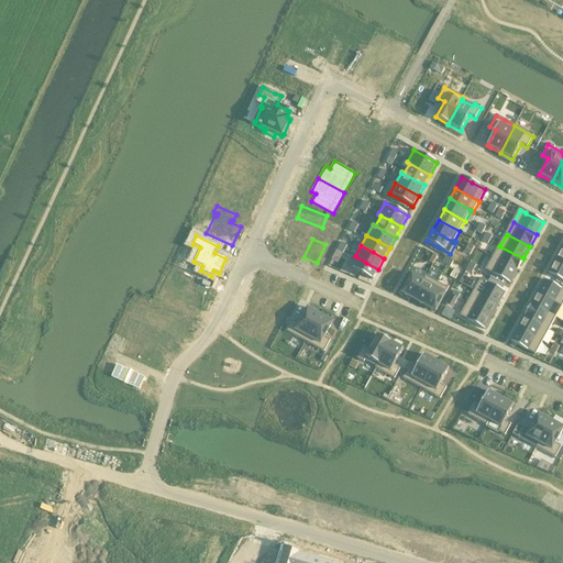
[(499,246),(493,258),(517,271),(523,258),(499,246)]
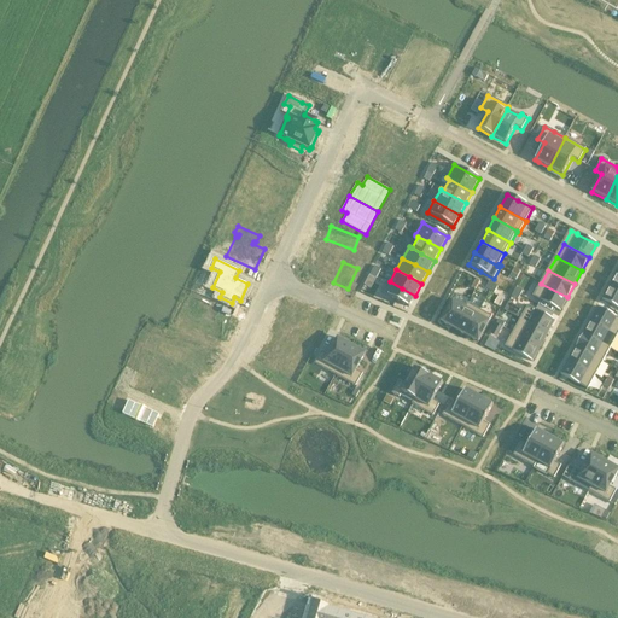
[(390,281),(383,293),(396,301),(408,308),(415,296),(402,289),(390,281)]
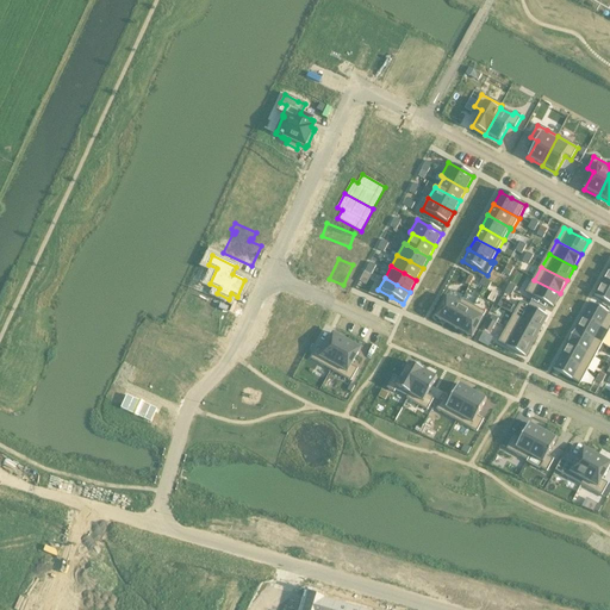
[(534,280),(527,292),(535,297),(553,306),(560,293),(534,280)]
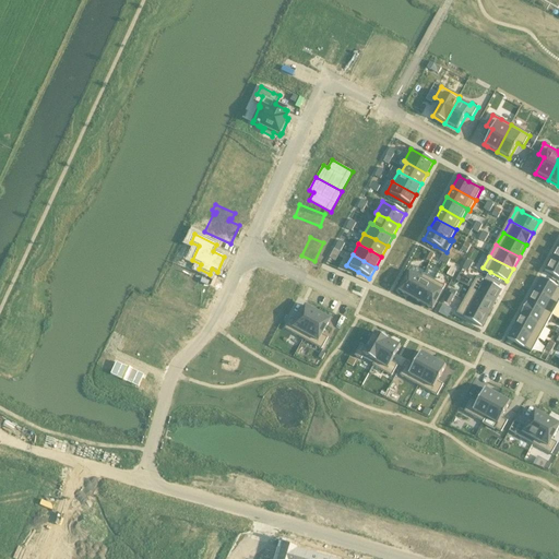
[(551,259),(545,272),(558,278),(558,262),(551,259)]
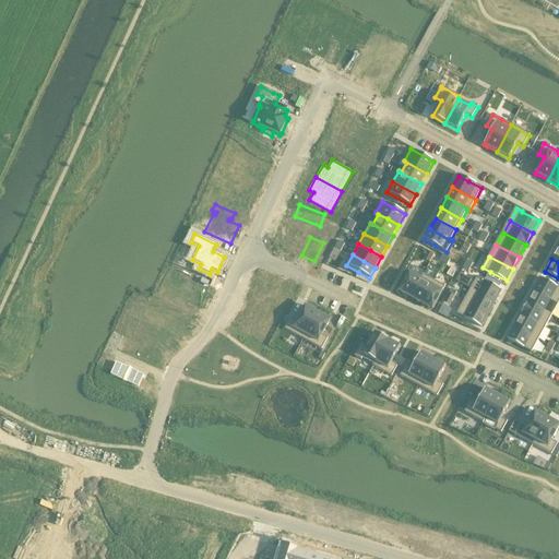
[(265,281),(283,288),(288,275),(271,269),(265,281)]
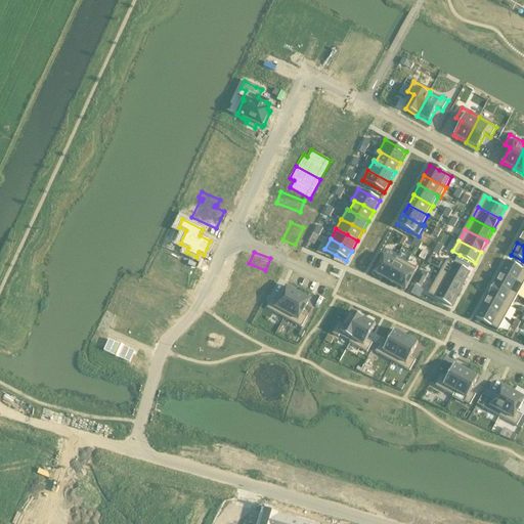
[(384,256),(374,273),(383,278),(385,279),(395,260),(395,259),(393,258),(385,254),(384,256)]
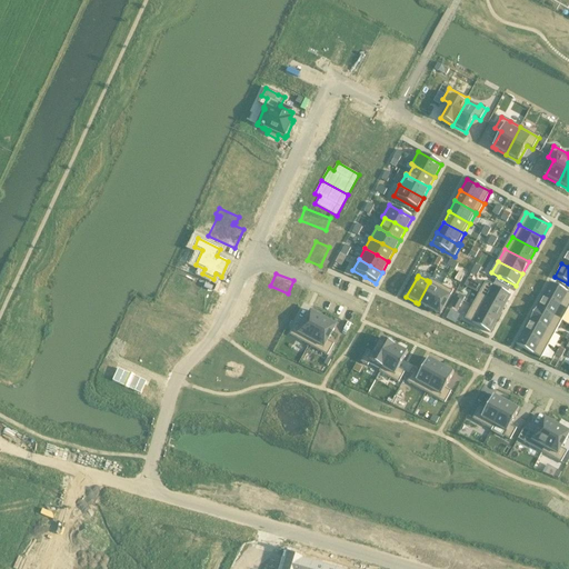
[(429,282),(418,303),(429,309),(441,286),(431,280),(430,279),(429,281),(429,282)]
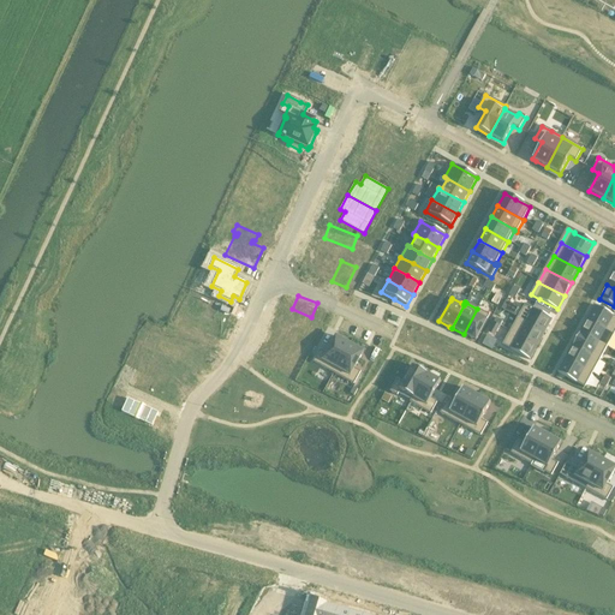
[(525,304),(518,318),(544,333),(553,320),(533,309),(525,304)]
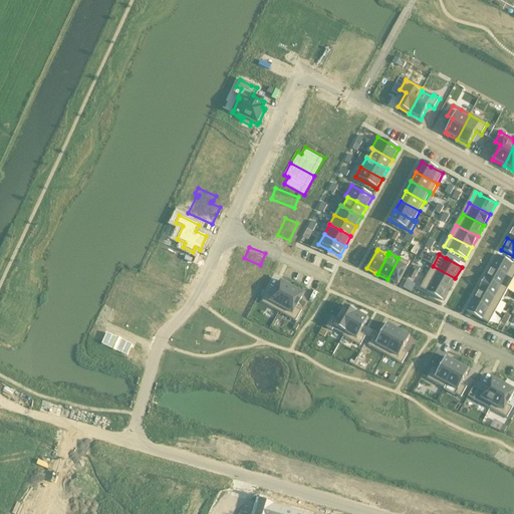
[(497,255),(491,267),(513,279),(513,278),(513,264),(497,255)]
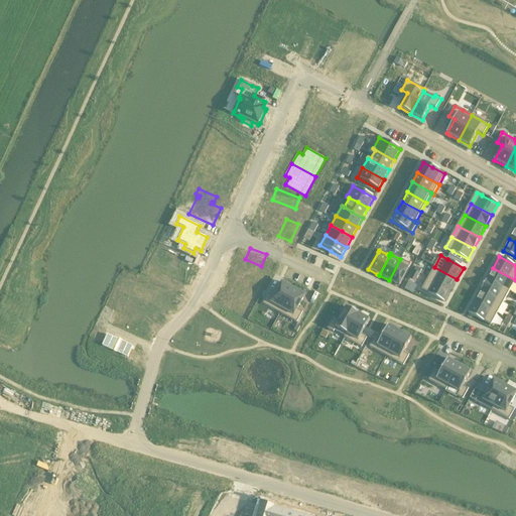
[(400,259),(389,280),(399,286),(408,269),(411,265),(400,259)]
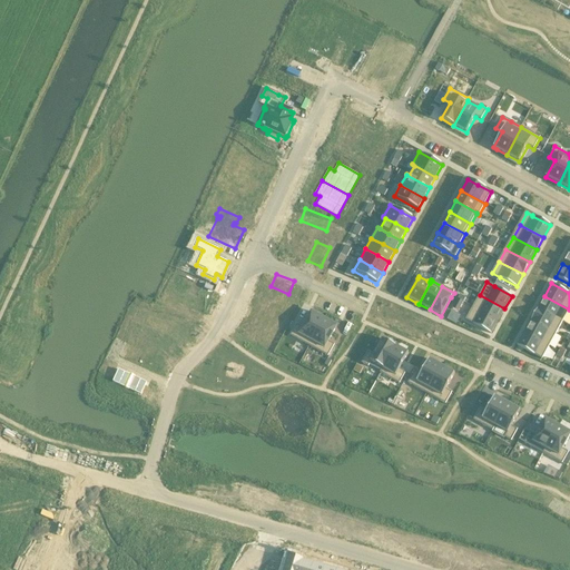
[(480,295),(473,307),(498,321),(504,308),(480,295)]
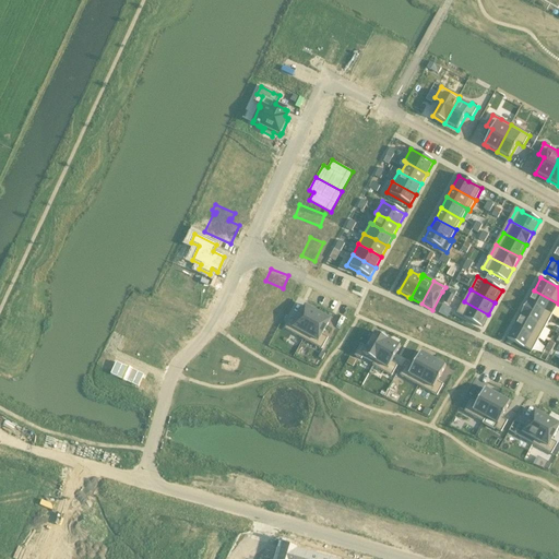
[(534,290),(527,302),(551,316),(558,304),(534,290)]
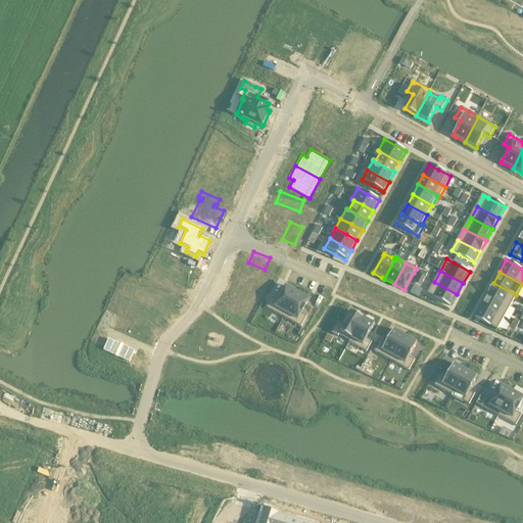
[(434,282),(427,293),(434,297),(450,306),(457,294),(434,282)]
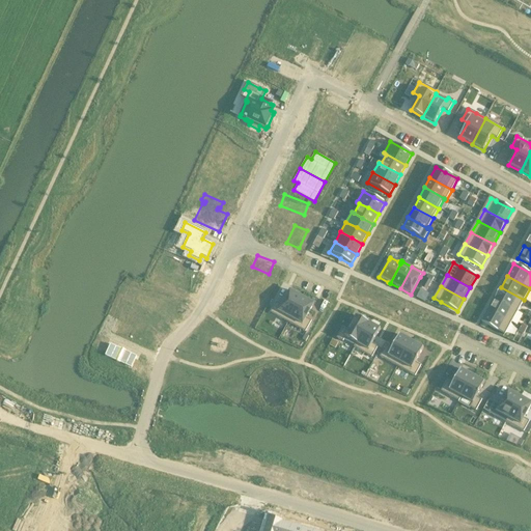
[(501,287),(495,299),(518,311),(524,300),(501,287)]
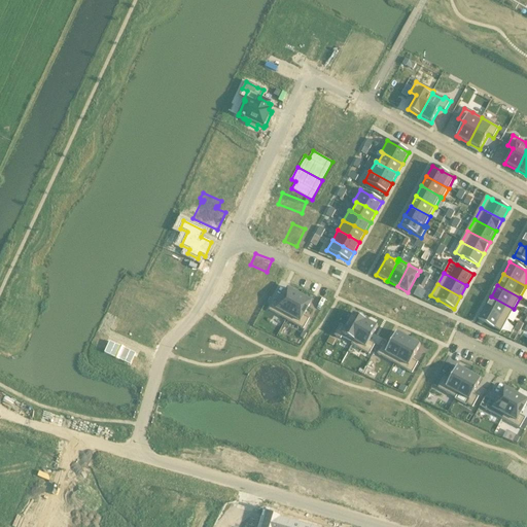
[(274,300),(269,311),(286,320),(300,295),(288,288),(280,303),(274,300)]
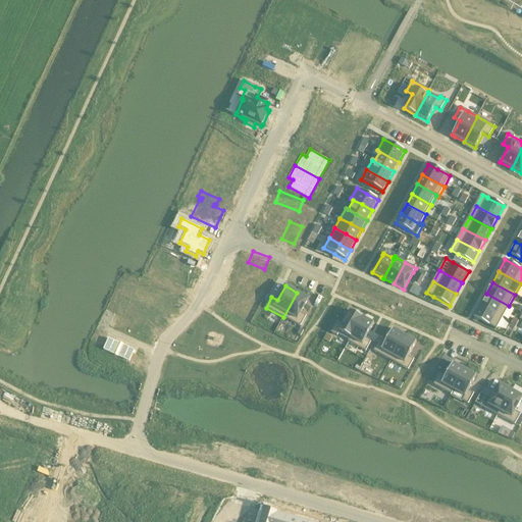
[(297,293),(283,317),(301,326),(306,316),(301,313),(309,299),(297,293)]
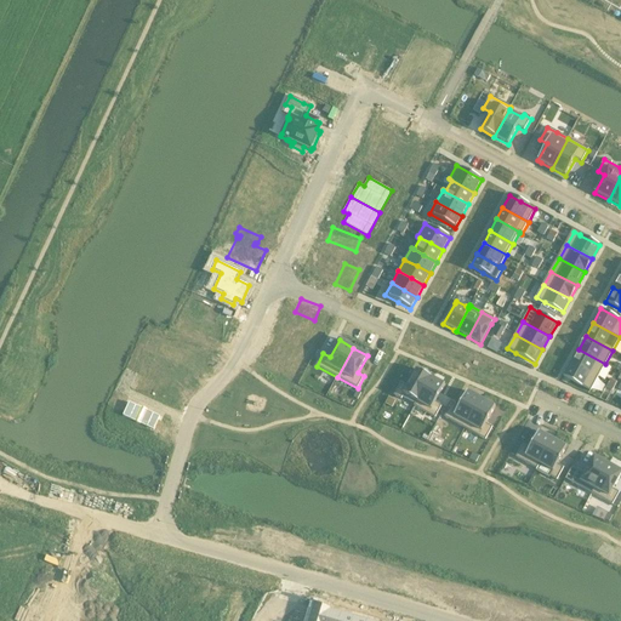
[(579,349),(571,363),(598,377),(605,364),(579,349)]
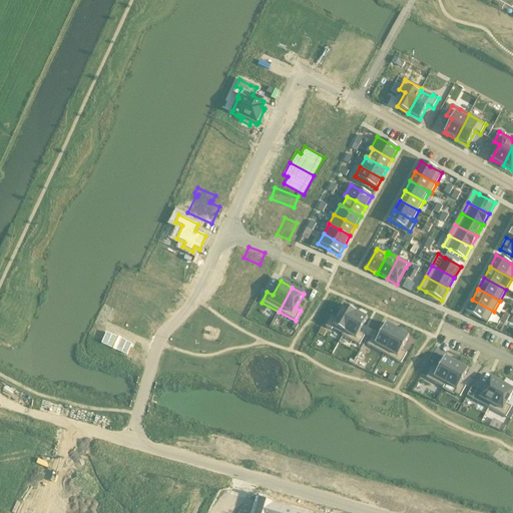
[(472,300),(465,312),(481,320),(488,324),(494,312),(472,300)]
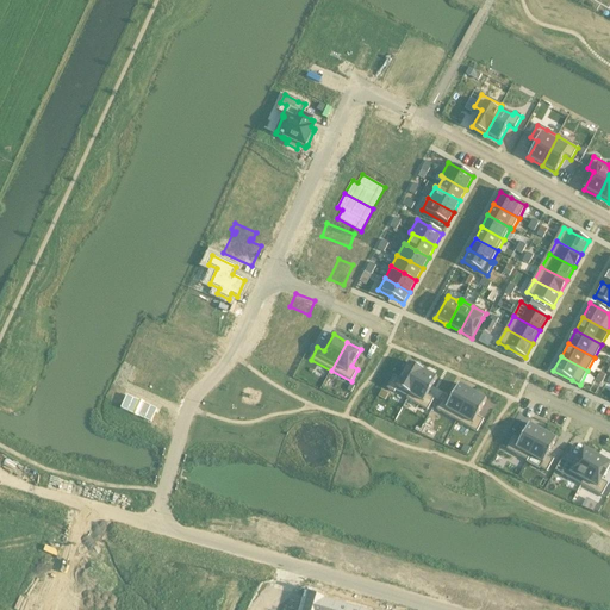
[(393,377),(387,388),(394,393),(396,391),(408,397),(409,398),(423,371),(410,363),(400,380),(393,377)]
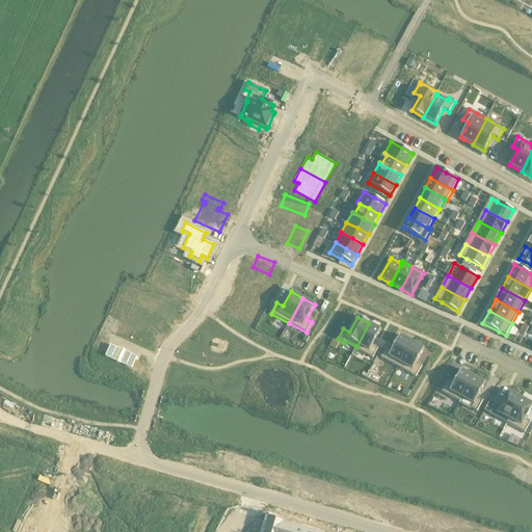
[(355,346),(354,348),(355,349),(356,349),(373,358),(378,348),(373,345),(381,329),(369,323),(356,347),(355,346)]
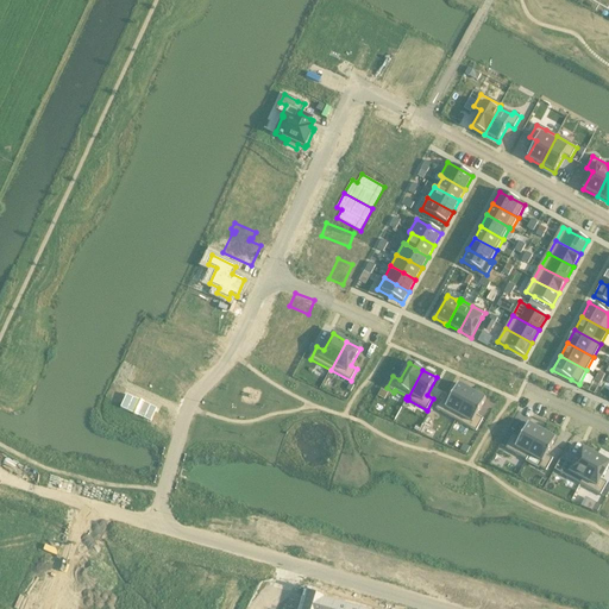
[(443,397),(435,409),(456,421),(472,391),(458,384),(449,401),(443,397)]
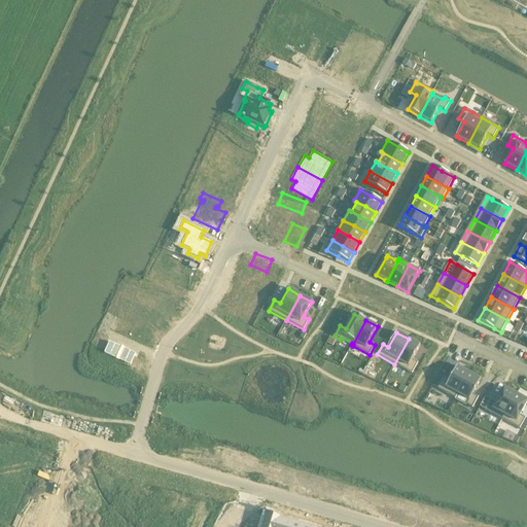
[(409,339),(394,364),(412,374),(418,363),(412,360),(420,346),(409,339)]
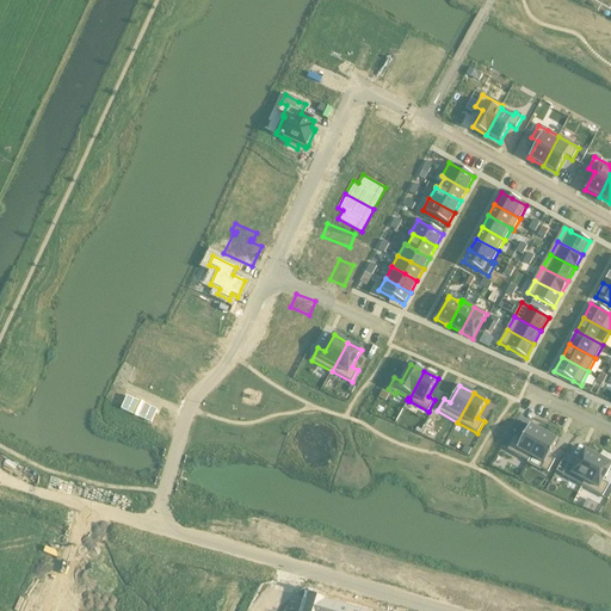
[(127,396),(121,409),(152,424),(158,411),(127,396)]
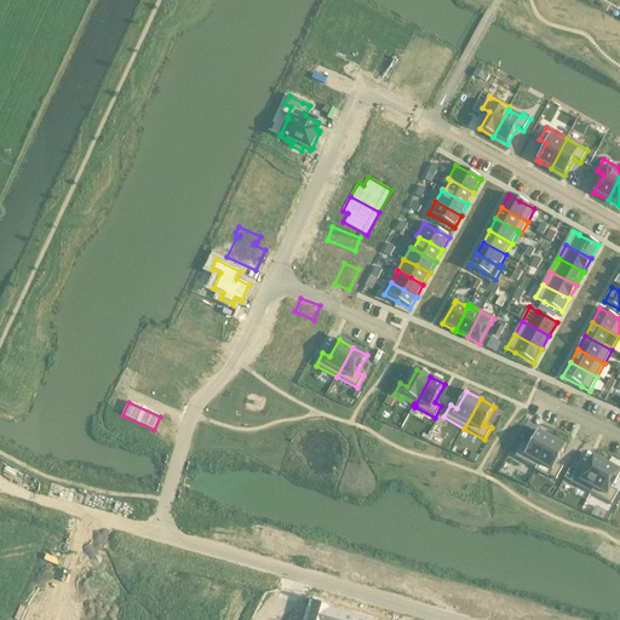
[(522,445),(515,458),(537,469),(539,464),(538,464),(552,438),(538,431),(528,448),(522,445)]
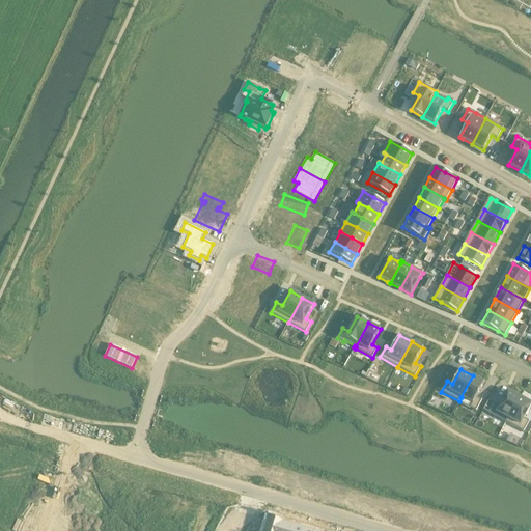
[(368,371),(365,376),(371,380),(373,374),(368,371)]
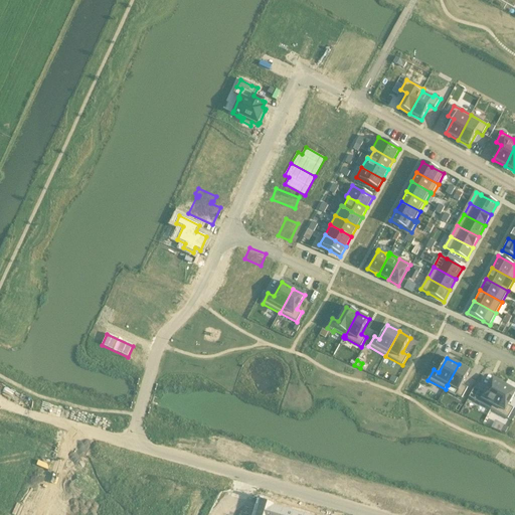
[(459,364),(447,385),(448,385),(458,391),(456,395),(462,398),(468,388),(462,385),(470,371),(459,364)]
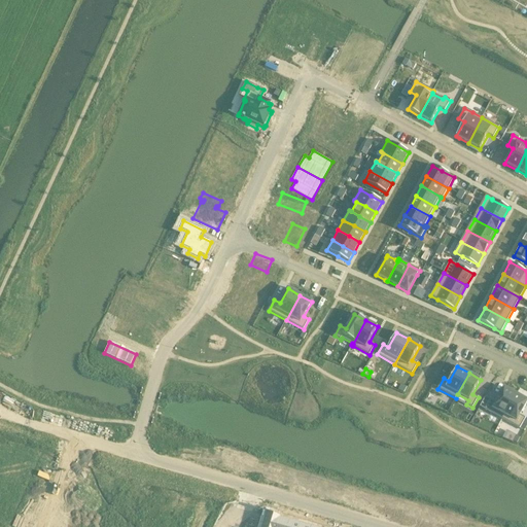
[(401,384),(398,390),(403,393),(407,387),(401,384)]
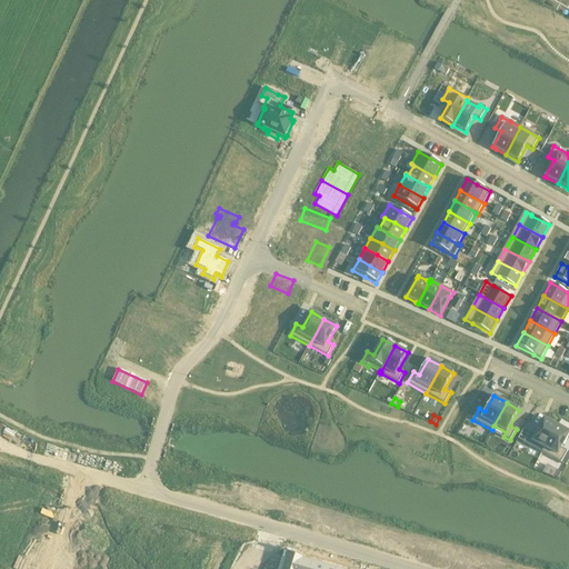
[(530,431),(523,442),(542,452),(557,426),(545,419),(536,435),(530,431)]
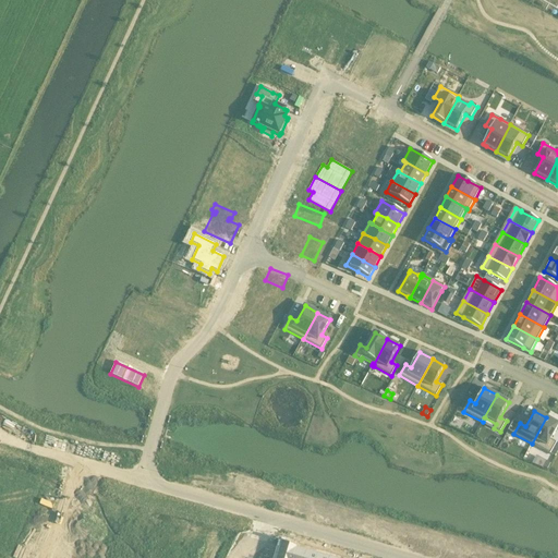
[(557,423),(546,417),(532,444),(550,455),(557,443),(550,439),(557,426),(557,423)]
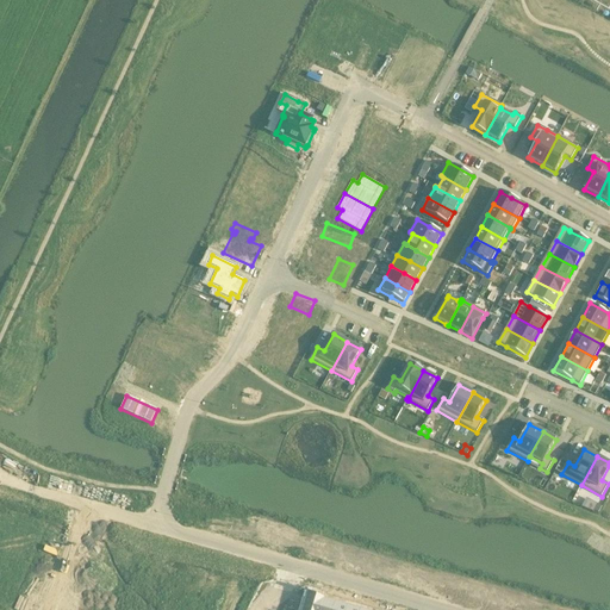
[(306,607),(305,609),(319,609),(323,599),(310,596),(306,607)]
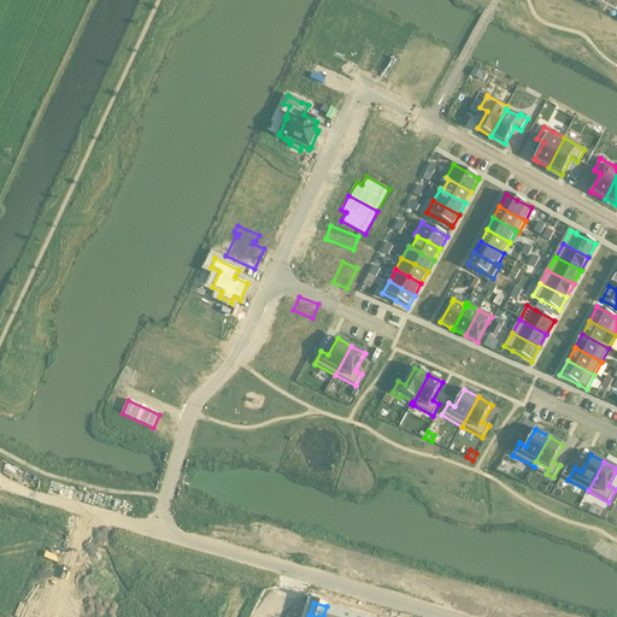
[(338,616),(340,610),(327,606),(323,616),(338,616)]
